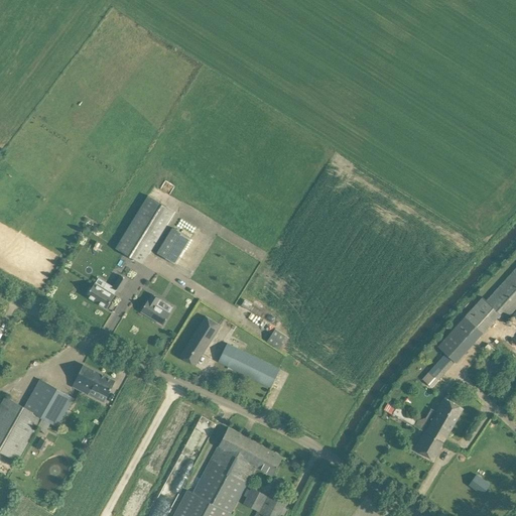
[(118,249),(113,258),(129,268),(134,259),(136,260),(167,208),(148,196),(116,248),(118,249)]
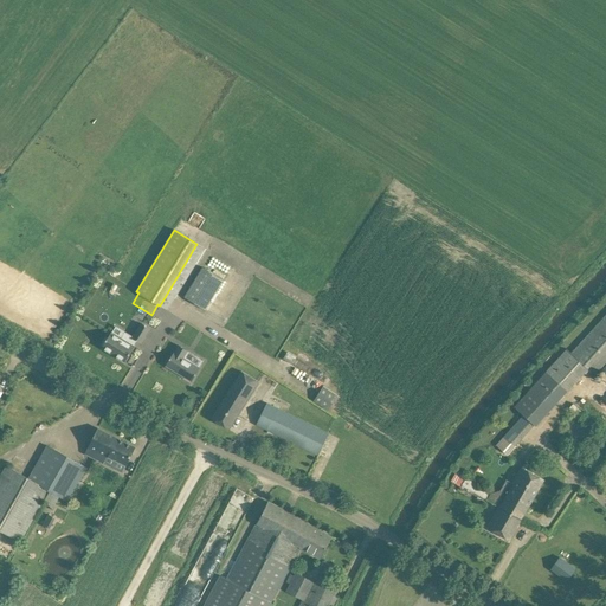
[(205,310),(224,281),(202,268),(185,297),(205,310)]
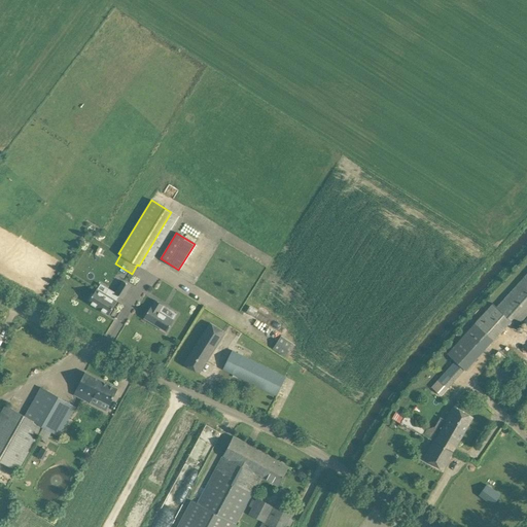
[(516,330),(523,322),(526,317),(526,273),(497,307),(493,304),(448,353),(466,371),(508,323),(516,330)]
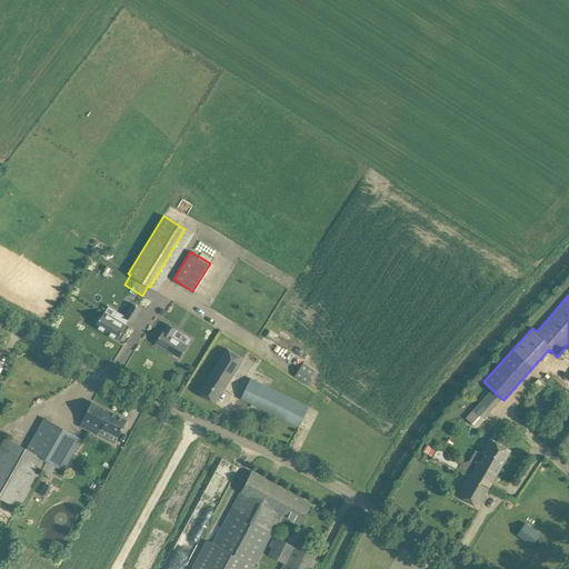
[(100,317),(96,323),(97,325),(96,327),(117,340),(126,326),(126,325),(127,323),(129,320),(132,322),(141,308),(133,303),(126,317),(117,311),(113,318),(105,312),(101,318),(100,317)]
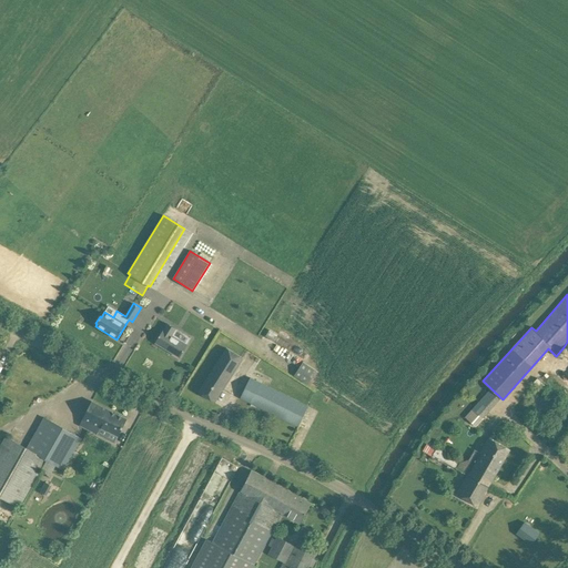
[(163,330),(155,343),(180,357),(188,345),(172,335),(176,328),(168,324),(164,331),(163,330)]
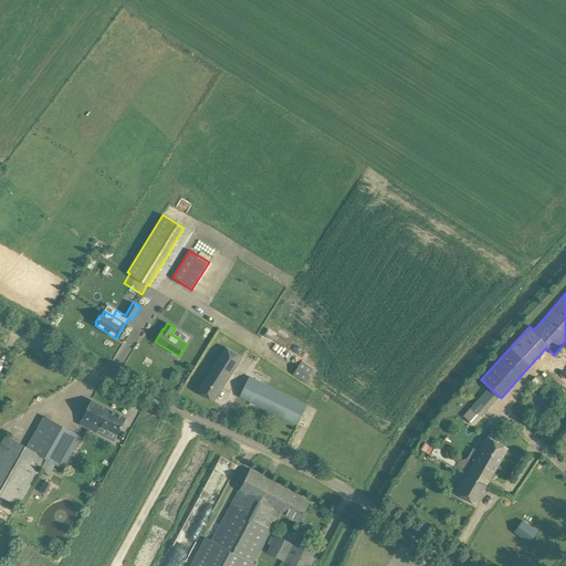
[(213,401),(242,357),(226,346),(198,390),(213,401)]
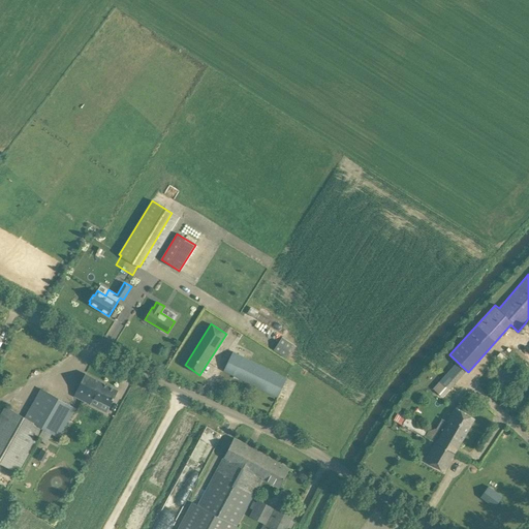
[(276,348),(287,354),(292,345),(281,339),(276,348)]
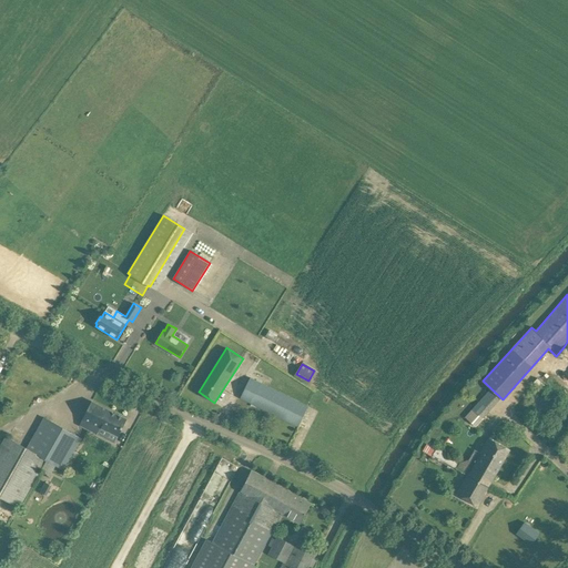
[(250,378),(241,398),(298,427),(303,417),(308,406),(250,378)]
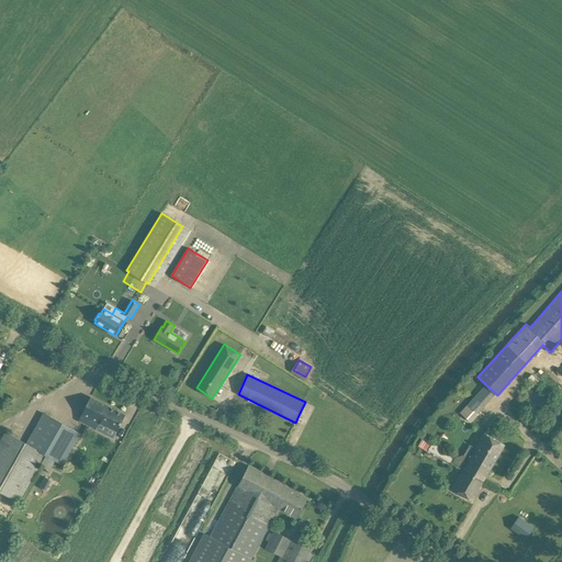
[(541,383),(531,374),(527,379),(537,388),(541,383)]
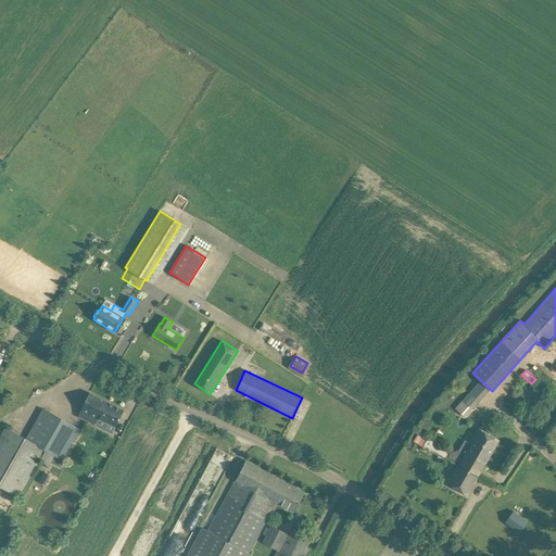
[(115,427),(124,411),(90,393),(78,416),(95,425),(98,418),(115,427)]
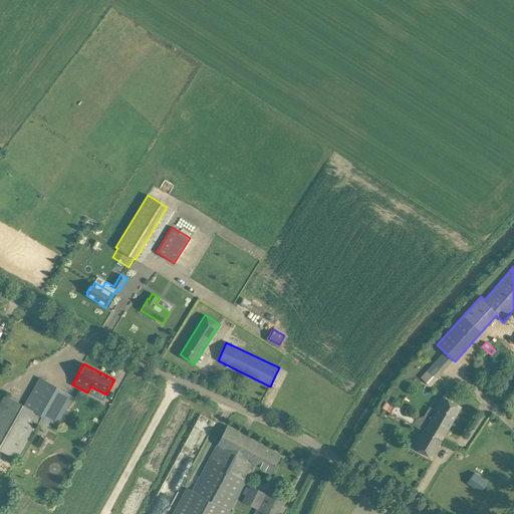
[(61,418),(73,397),(40,378),(24,406),(5,396),(0,404),(0,449),(17,459),(36,426),(45,432),(51,421),(57,425),(61,418)]
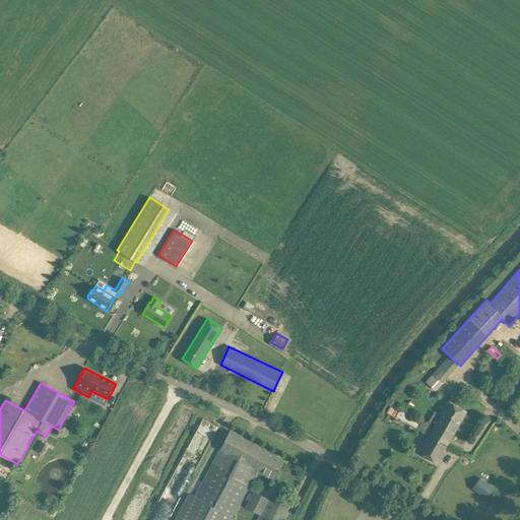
[(429,434),(429,435),(447,445),(452,438),(467,411),(448,401),(435,425),(433,427),(432,429),(429,434)]
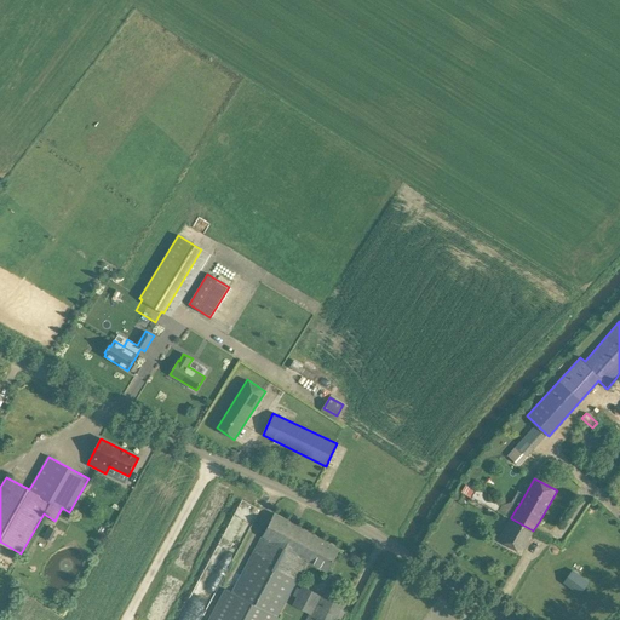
[(494,495),(493,498),(474,487),(470,494),(499,511),(503,504),(500,503),(503,499),(494,495)]
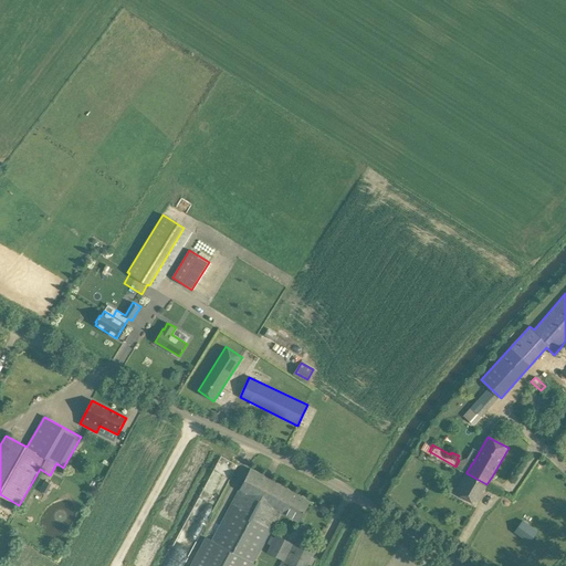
[(222,457),(217,467),(230,474),(236,463),(222,457)]
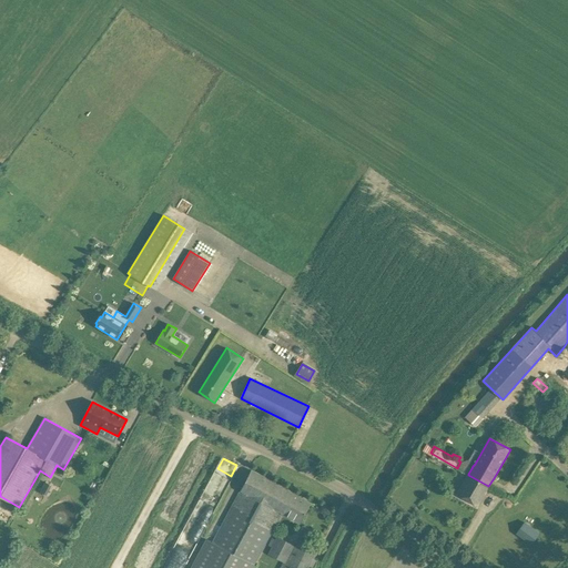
[(282,514),(291,518),(300,524),(311,504),(252,470),(241,492),(212,543),(205,539),(190,567),(253,567),(255,566),(253,565),(282,514)]
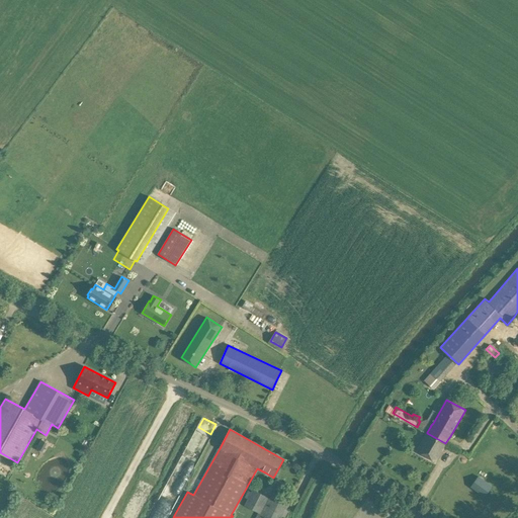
[(435,461),(445,443),(427,433),(417,451),(435,461)]
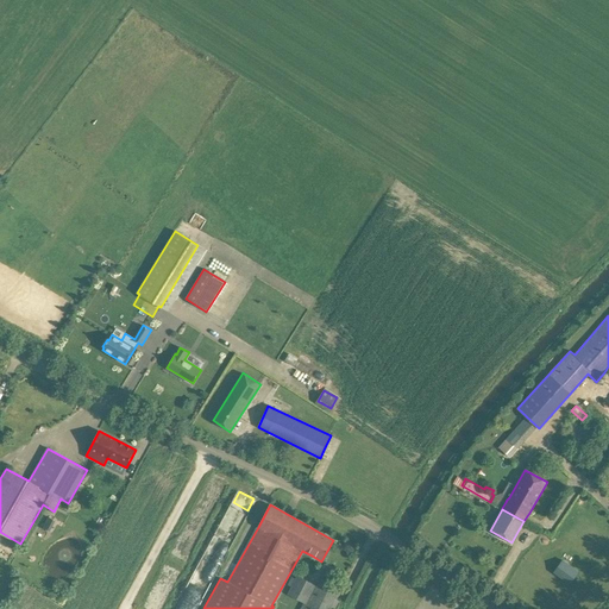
[(50,532),(56,521),(49,518),(43,528),(50,532)]
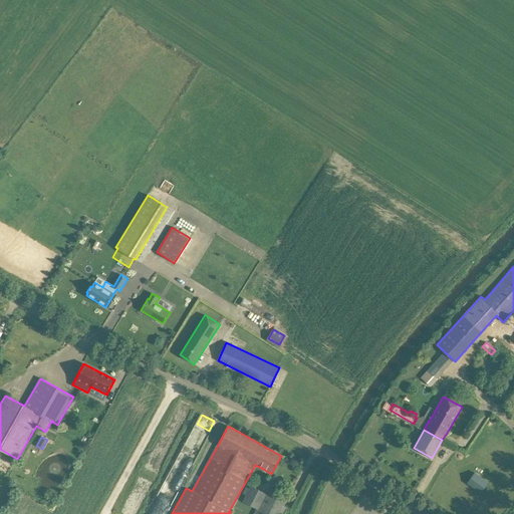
[(475,473),(468,484),(480,492),(488,482),(475,473)]
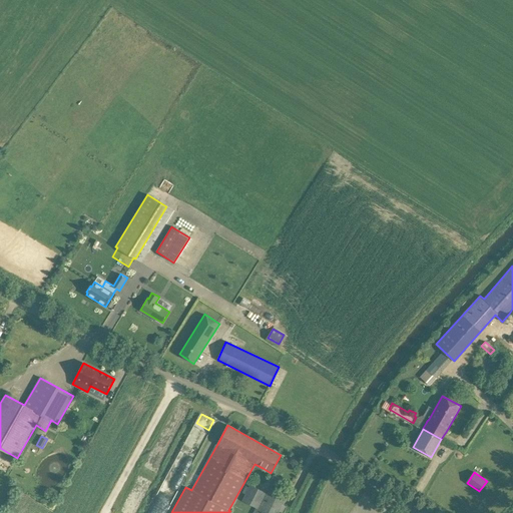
[(269,495),(266,493),(250,485),(242,501),(255,507),(252,512),(278,512),(280,511),(283,512),(286,506),(283,504),(288,495),(283,492),(273,487),(269,495)]
